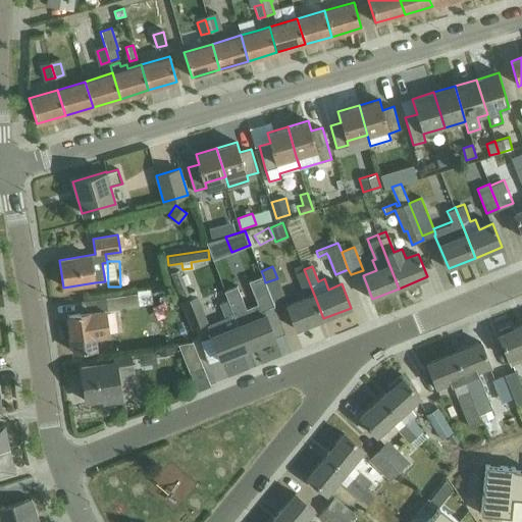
[(170,272),(168,273),(180,304),(197,298),(196,295),(194,291),(187,293),(184,285),(189,283),(185,274),(179,275),(177,269),(170,272)]
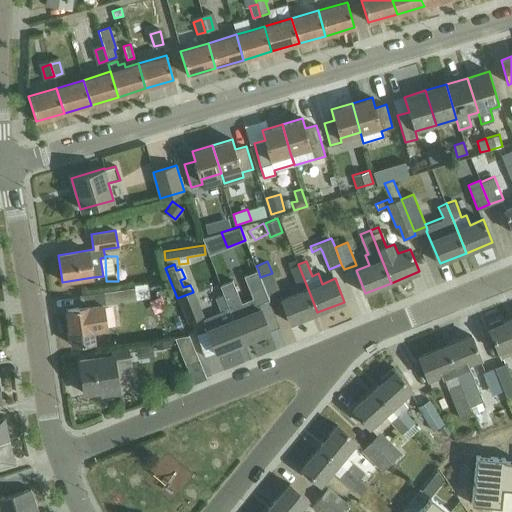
[(295,282),(304,279),(298,264),(289,268),(295,282)]
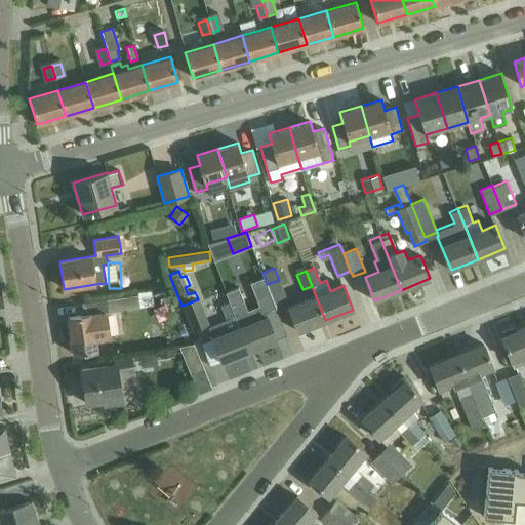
[(238,287),(226,292),(230,301),(236,317),(236,318),(240,327),(249,351),(277,339),(265,311),(276,306),(267,284),(265,277),(251,282),(260,305),(247,310),(238,287)]
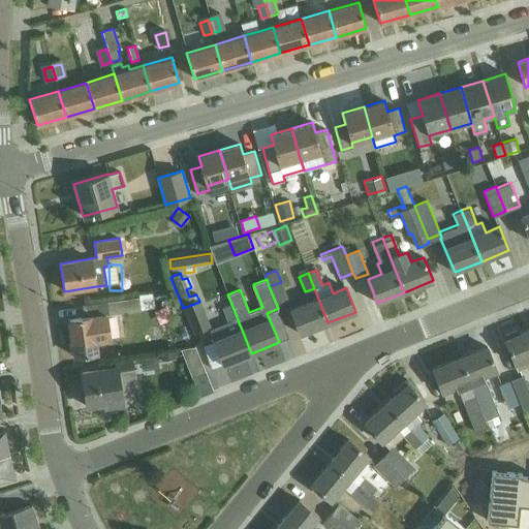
[(281,282),(269,286),(278,308),(290,303),(282,281),(281,282)]
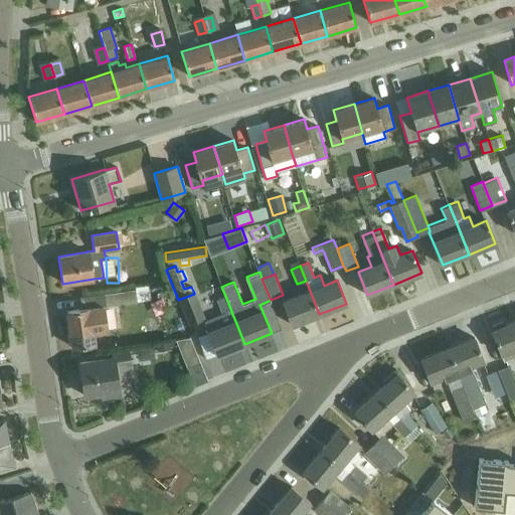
[(152,282),(138,285),(141,301),(156,298),(152,282)]
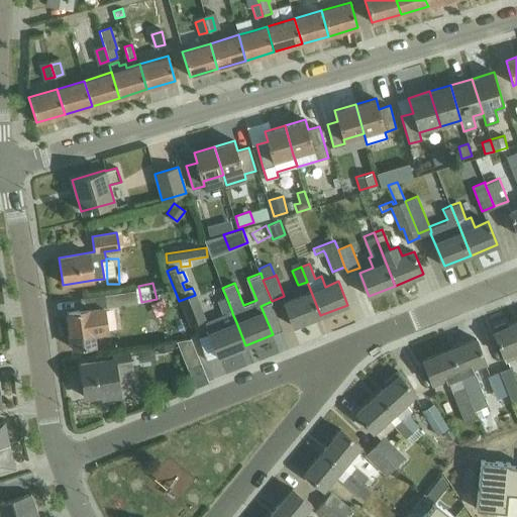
[(136,303),(134,291),(80,299),(82,311),(68,313),(73,348),(95,345),(93,334),(109,331),(106,307),(136,303)]
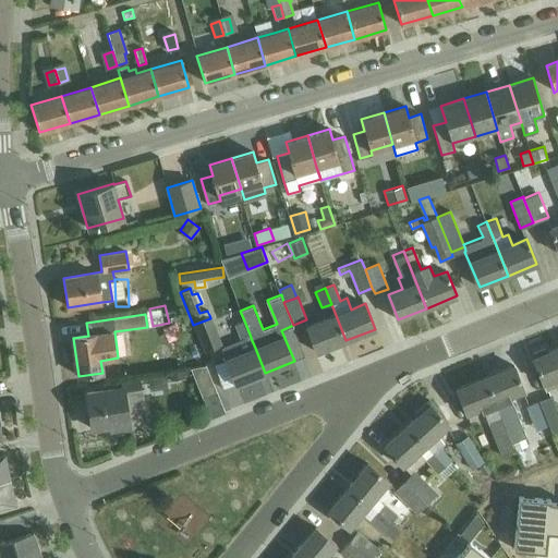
[(346,340),(336,315),(306,327),(316,352),(346,340)]
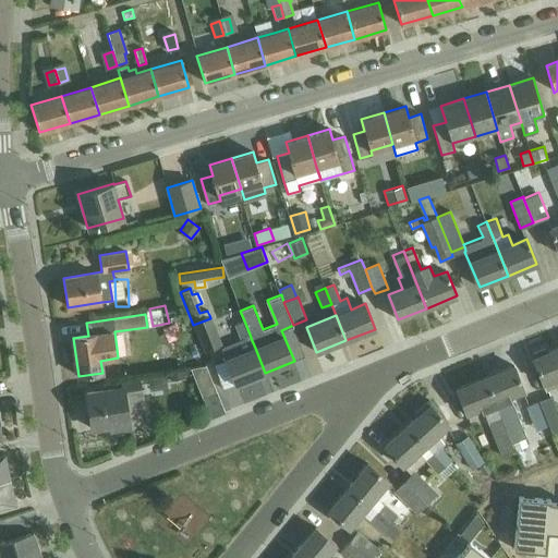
[(210,318),(193,325),(204,351),(206,351),(220,346),(210,318)]
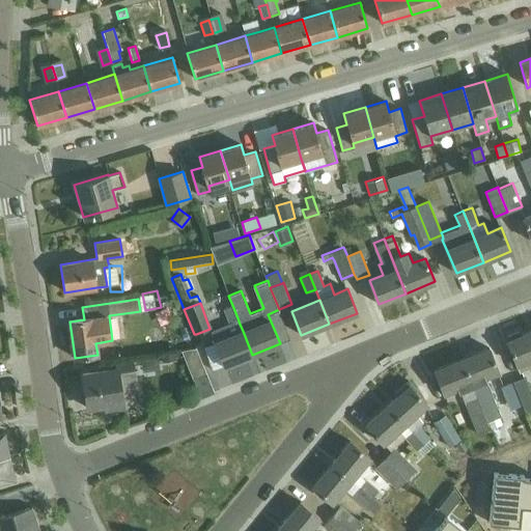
[(230,324),(212,332),(215,341),(224,365),(252,355),(243,331),(232,305),(224,308),(230,324)]
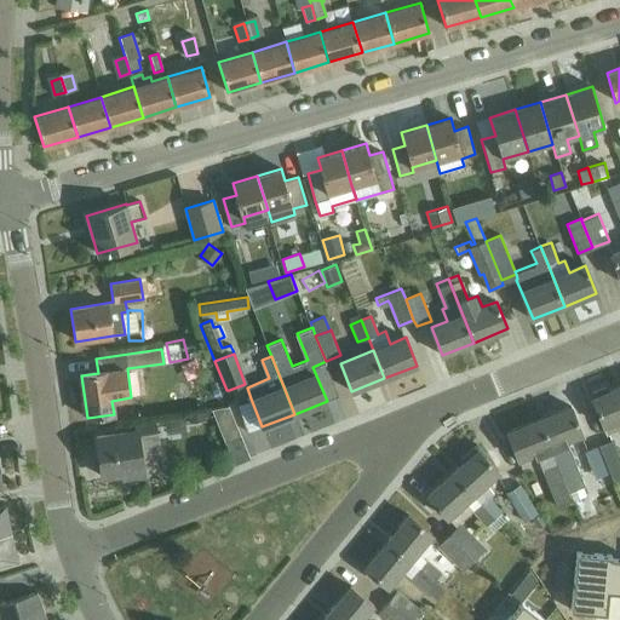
[(604,388),(590,394),(592,399),(591,399),(602,426),(604,432),(619,425),(619,386),(607,392),(604,388)]
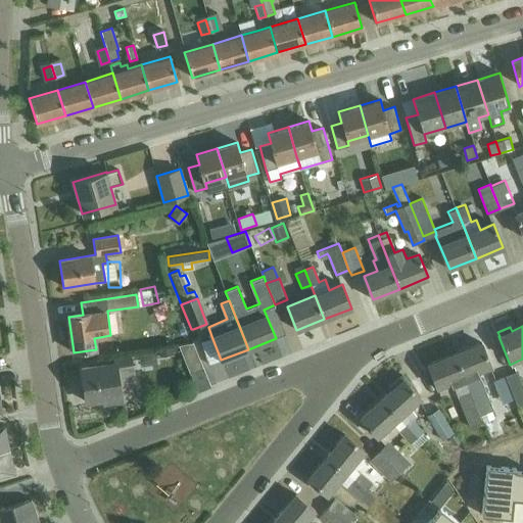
[(481,342),(454,354),(465,381),(467,387),(470,394),(478,416),(490,411),(493,410),(489,399),(479,375),(479,376),(477,372),(478,372),(491,367),(481,342)]
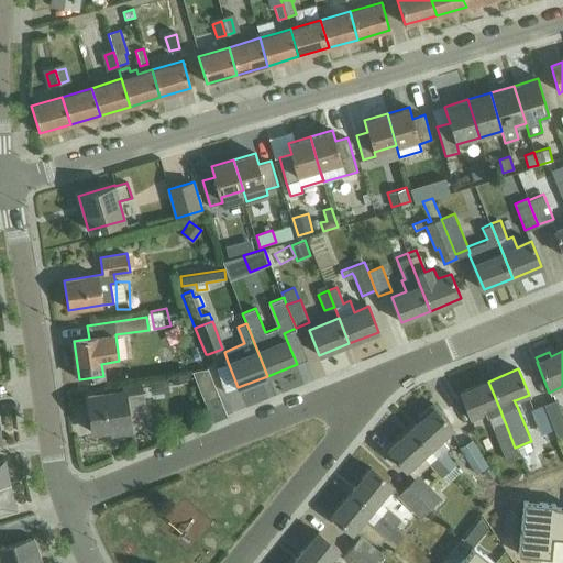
[(208,371),(190,375),(202,405),(218,397),(208,371)]
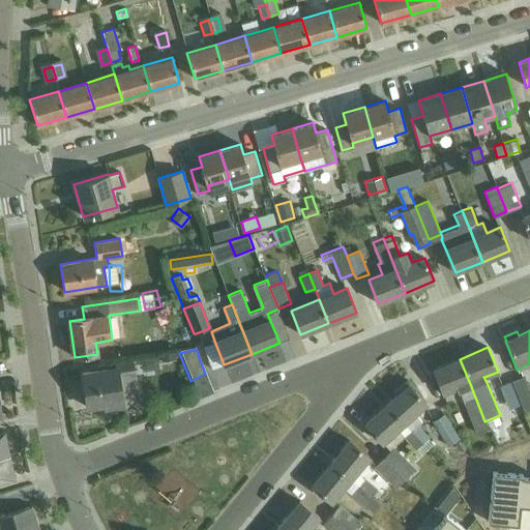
[(163,362),(176,360),(175,352),(162,354),(163,362)]
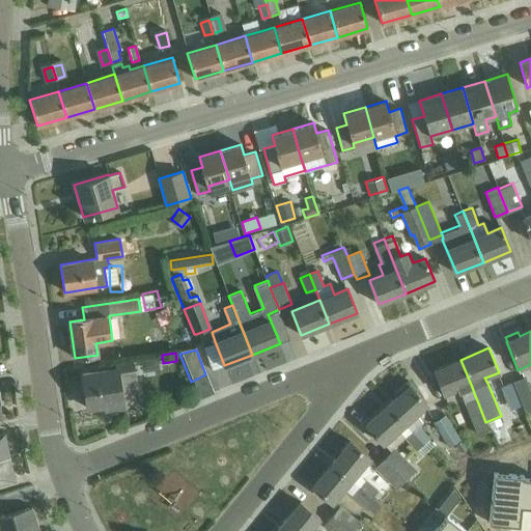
[(460,360),(432,371),(443,394),(453,390),(457,389),(459,392),(472,387),(460,360)]
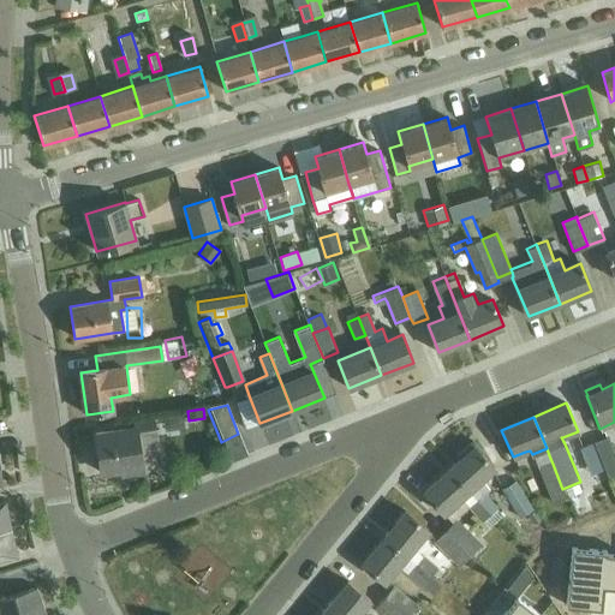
[(159,464),(155,436),(153,421),(133,423),(135,428),(95,433),(101,472),(121,470),(123,475),(143,472),(143,466),(159,464)]
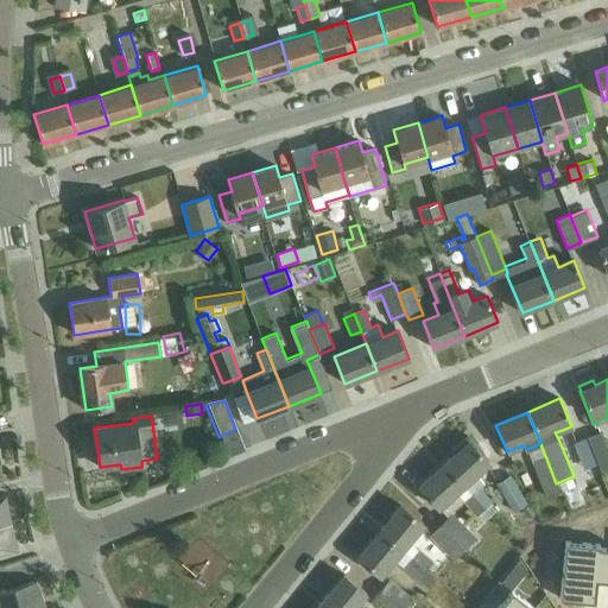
[(590,450),(594,457),(599,470),(607,467),(607,453),(600,431),(586,436),(590,450)]
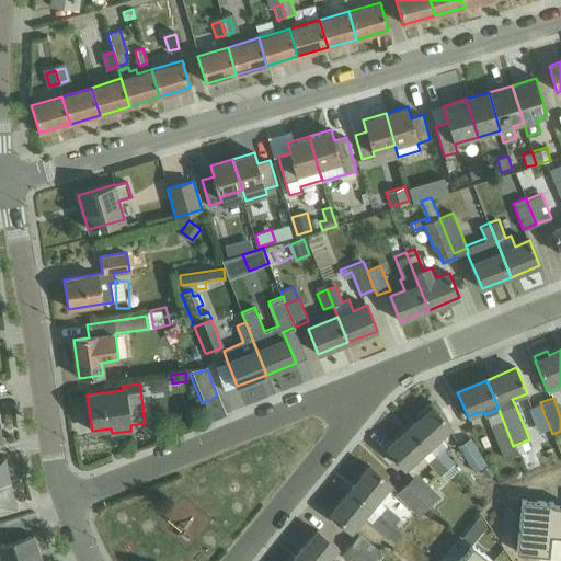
[(420,419),(409,427),(427,448),(453,476),(459,470),(454,464),(455,462),(442,448),(446,445),(439,437),(451,427),(441,414),(442,413),(432,402),(416,415),(420,419)]
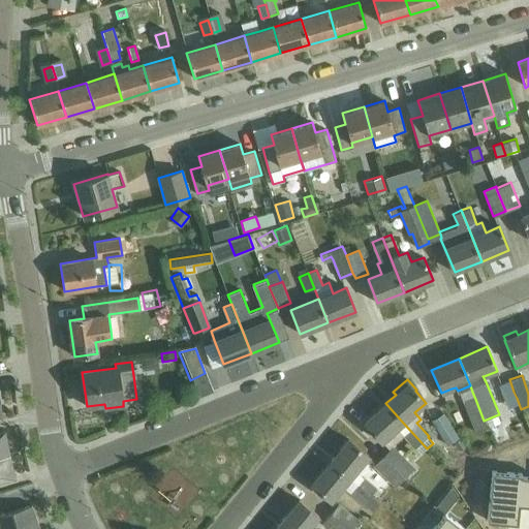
[(509,379),(499,383),(504,396),(514,392),(509,379)]
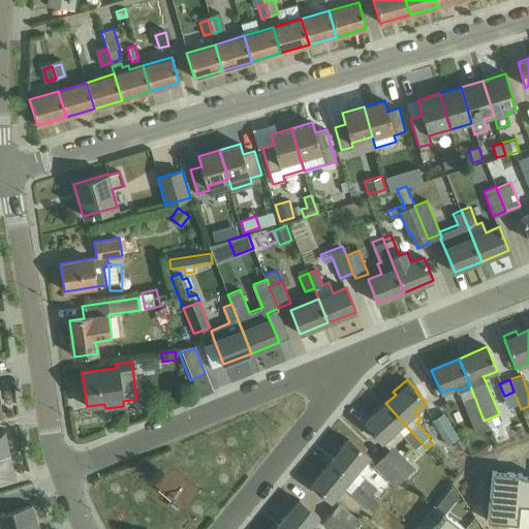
[(473,433),(487,428),(484,421),(475,399),(462,403),(473,433)]
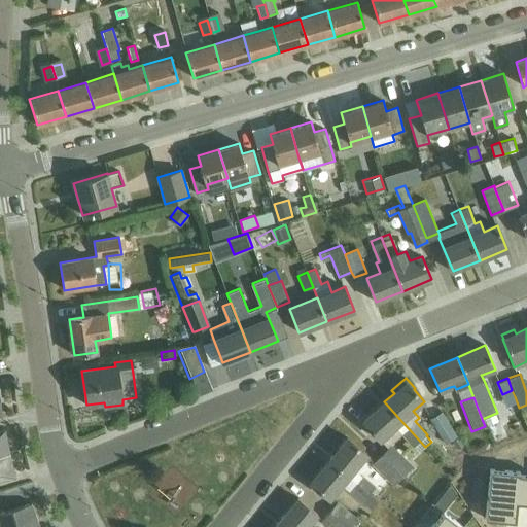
[(384,401),(362,421),(380,441),(381,440),(394,427),(400,433),(413,447),(414,446),(419,452),(425,447),(401,421),(384,401)]
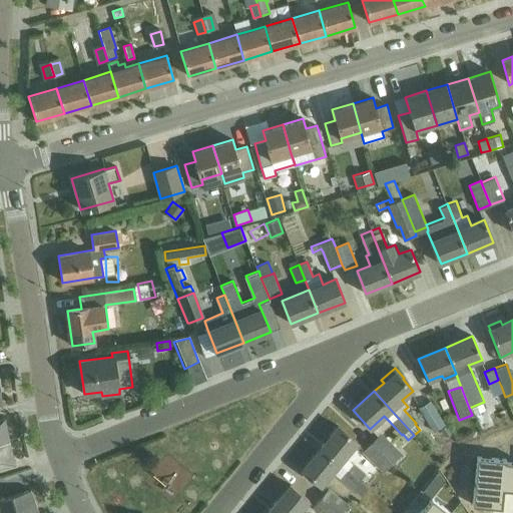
[(429,400),(417,407),(431,431),(443,424),(429,400)]
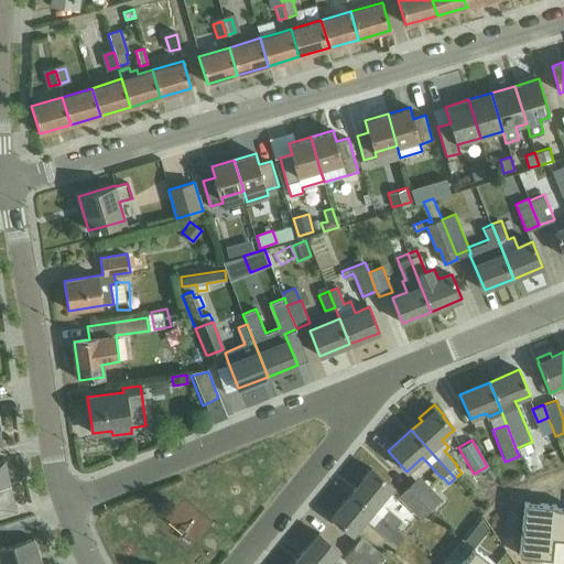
[(0,484),(9,483),(4,458),(0,458),(0,484)]
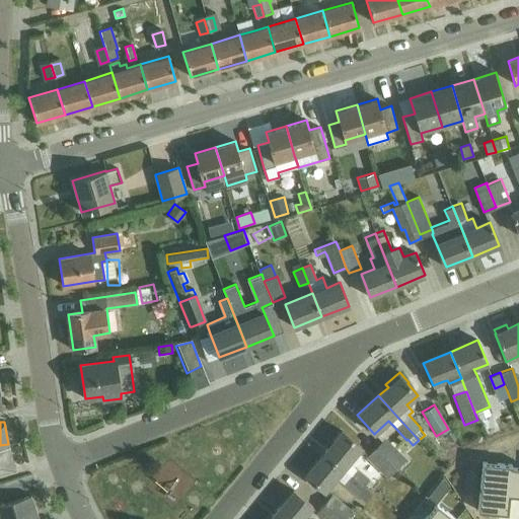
[(324,452),(364,486),(369,478),(349,462),(362,447),(343,431),(324,452)]
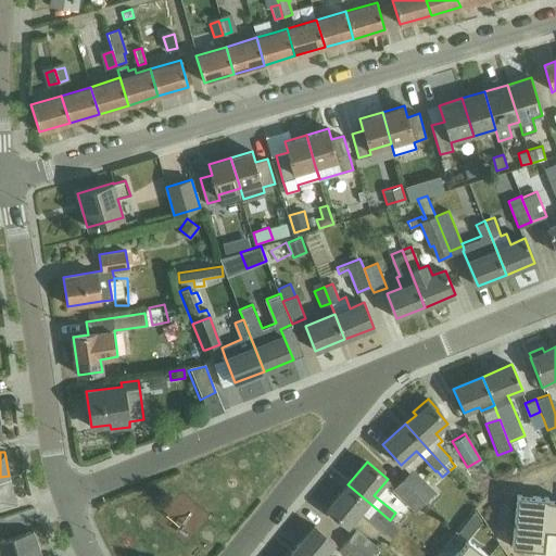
[(413,469),(403,480),(425,500),(434,490),(413,469)]
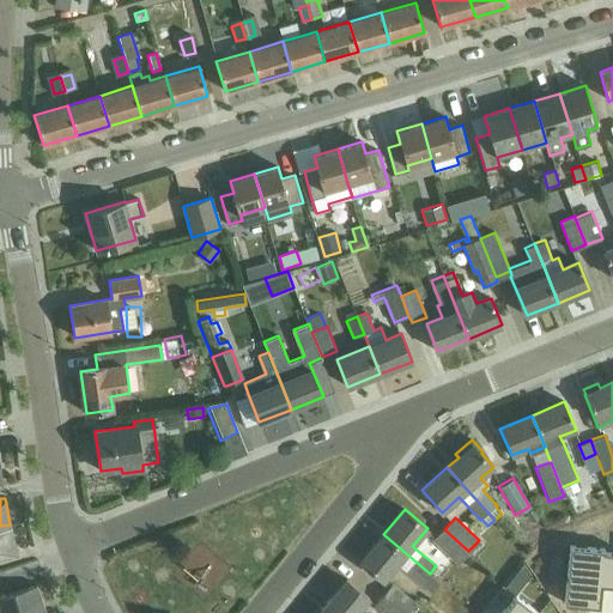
[(0,554),(17,552),(10,525),(0,526),(0,554)]
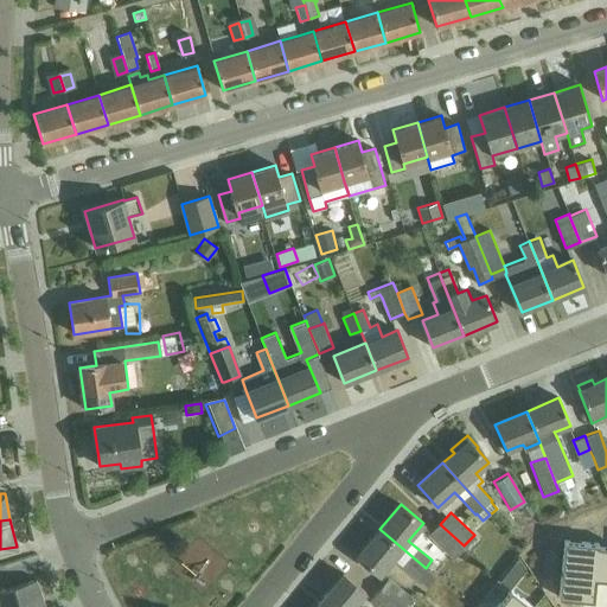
[(440,524),(429,536),(452,557),(464,545),(440,524)]
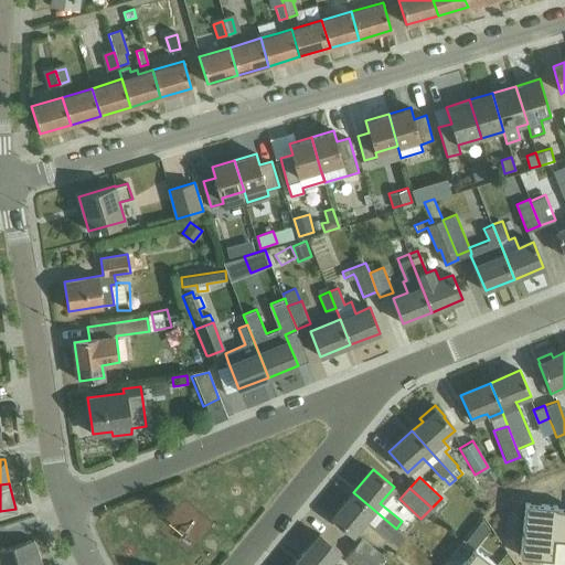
[(405,536),(396,529),(353,492),(332,516),(353,534),(365,520),(396,545),(405,536)]
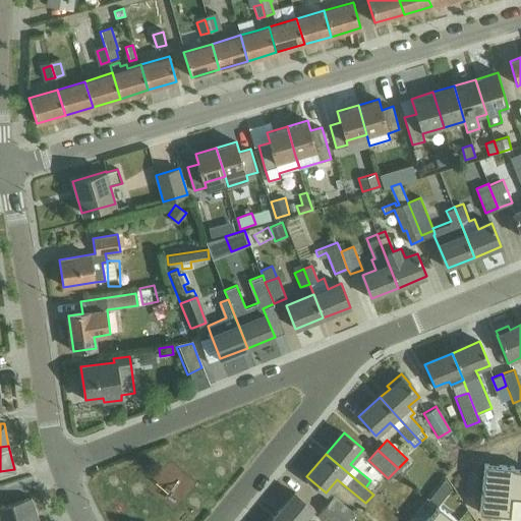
[(481,488),(479,513),(494,514),(498,514),(501,515),(501,514),(501,512),(502,509),(507,509),(509,510),(509,506),(510,506),(510,502),(511,496),(514,497),(520,497),(520,469),(514,468),(514,467),(501,465),(484,464),(481,488)]
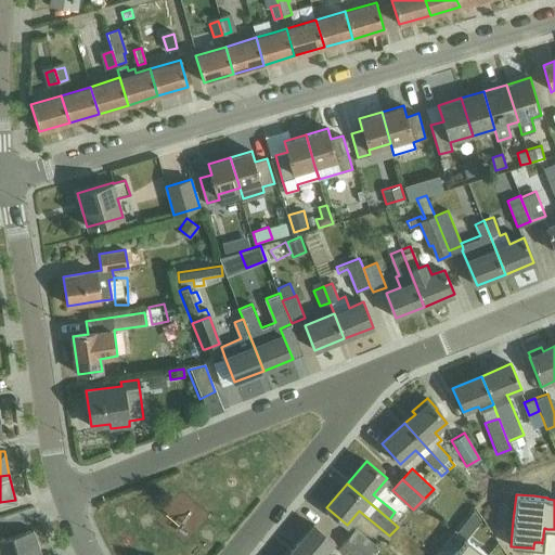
[(312,524),(294,547),(302,554),(326,554),(324,552),(334,540),(312,524)]
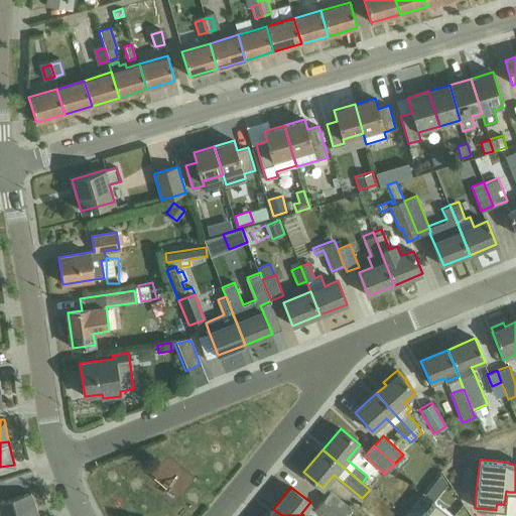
[(329,489),(320,499),(342,515),(344,515),(351,507),(329,489)]
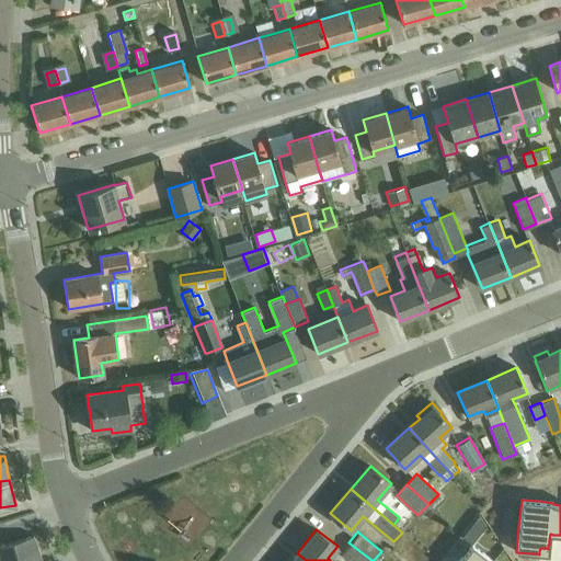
[(42,560),(41,554),(44,553),(42,546),(37,547),(34,536),(0,547),(0,560),(42,560)]
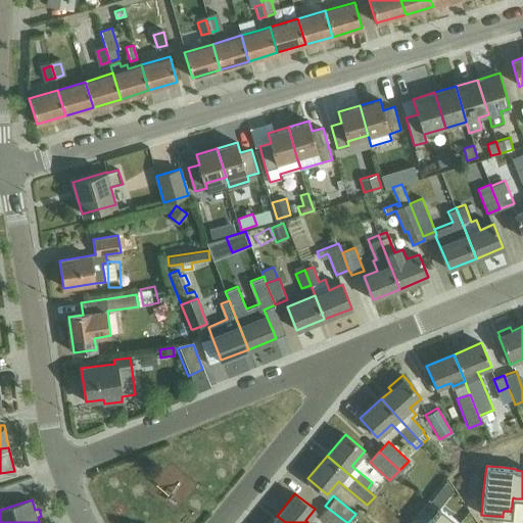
[(346,522),(325,506),(317,516),(325,522),(346,522)]
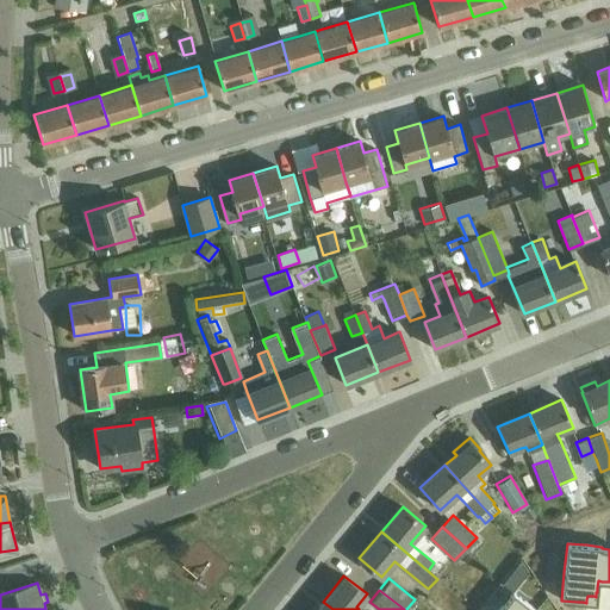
[(535,609),(531,607),(512,592),(498,609),(535,609)]
